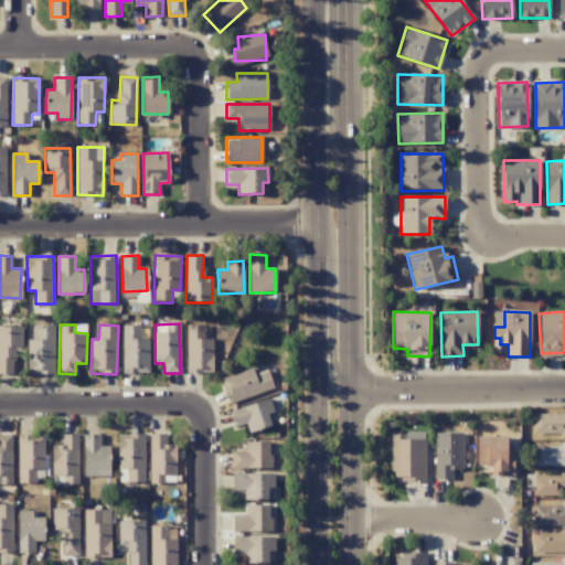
[(140,324),(123,326),(124,373),(149,372),(148,339),(140,339),(140,324)]
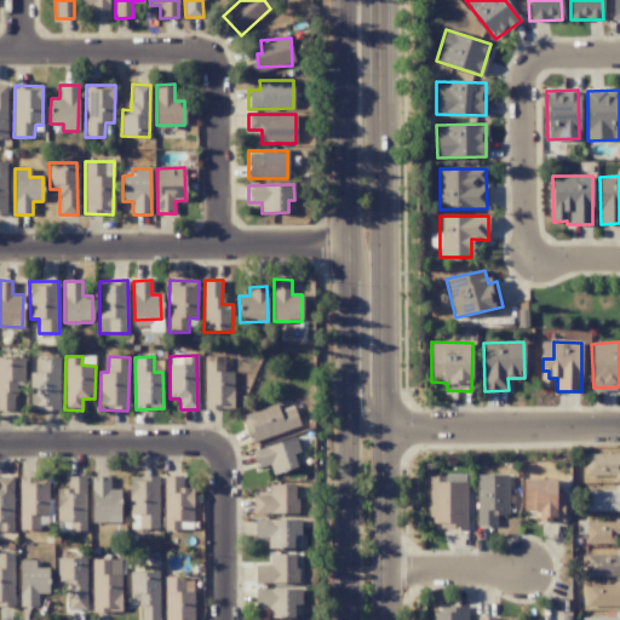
[(205,409),(234,408),(233,372),(224,372),(223,356),(205,356),(205,409)]
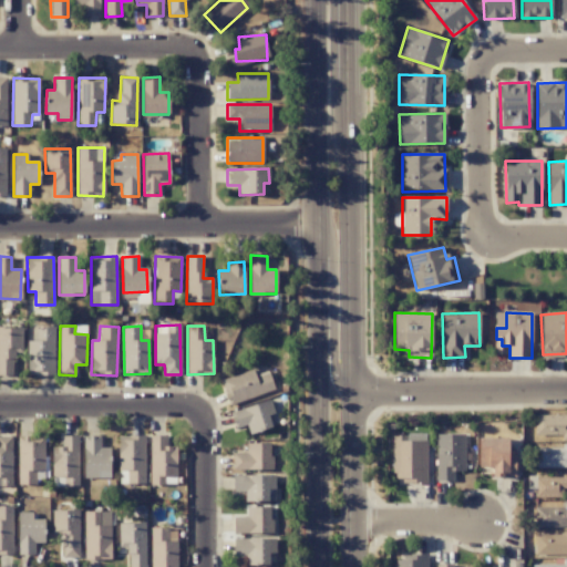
[(13,353),(21,353),(22,328),(0,327),(0,374),(12,375),(13,353)]
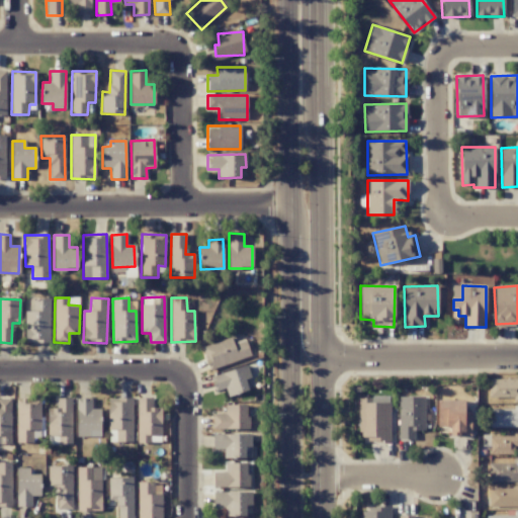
[(24,342),(49,342),(50,298),(33,298),(32,312),(25,312),(24,342)]
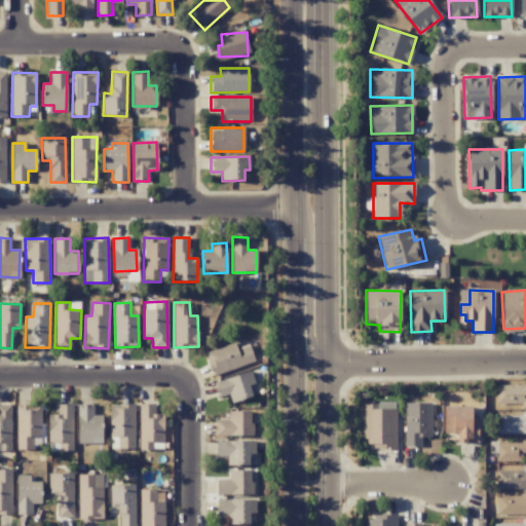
[(249,345),(236,349),(234,342),(204,352),(213,376),(255,362),(249,345)]
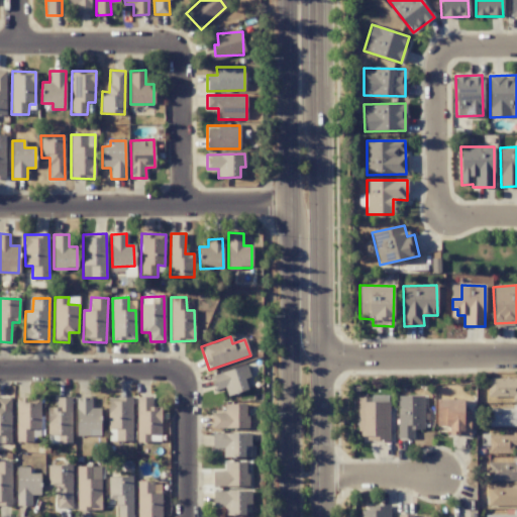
[(224,388),(227,396),(247,390),(244,379),(250,377),(246,365),(210,377),(214,391),(224,388)]
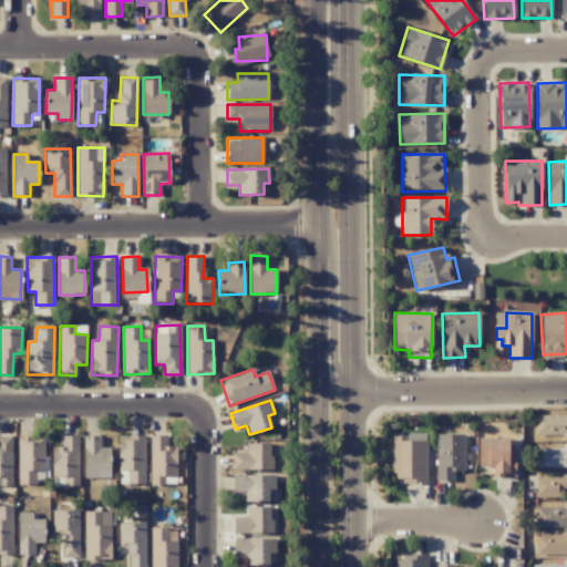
[(534,435),(563,435),(563,441),(566,440),(566,414),(534,415),(534,435)]
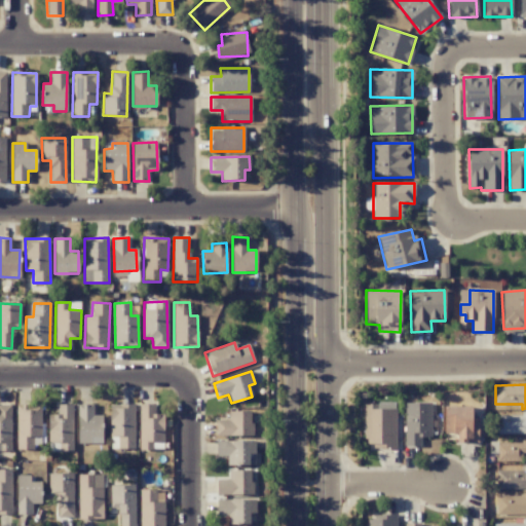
[(364,404),(364,444),(373,444),(373,448),(396,448),(395,403),(364,404)]
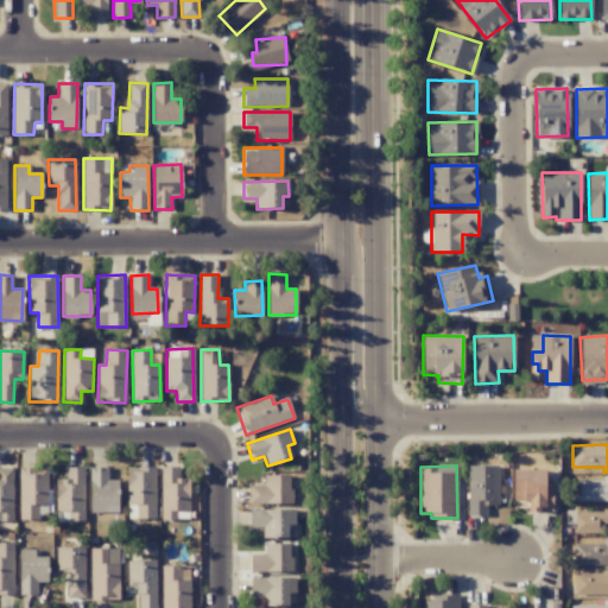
[(498,466),(468,466),(469,515),(486,515),(486,506),(499,505),(498,466)]
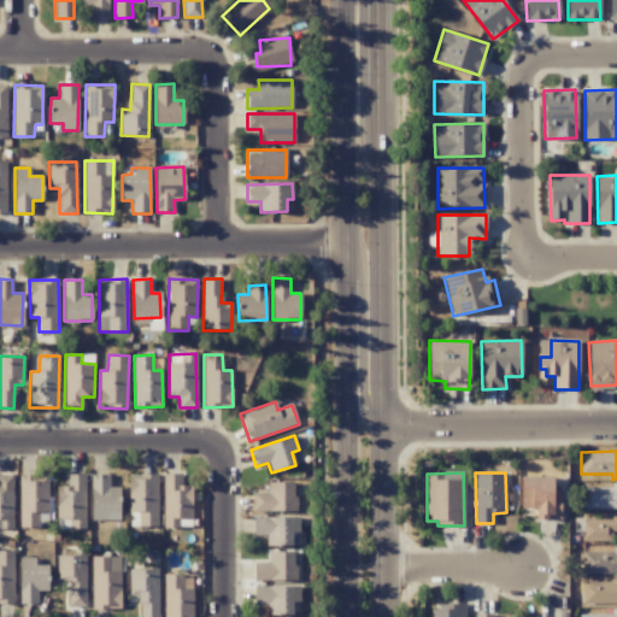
[(0,528),(12,529),(13,475),(0,474),(0,528)]
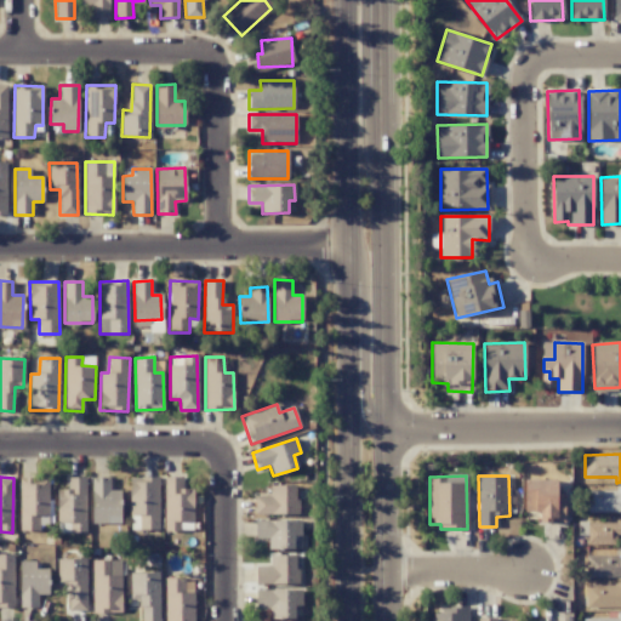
[(85,533),(86,478),(68,477),(68,489),(58,489),(58,531),(85,533)]
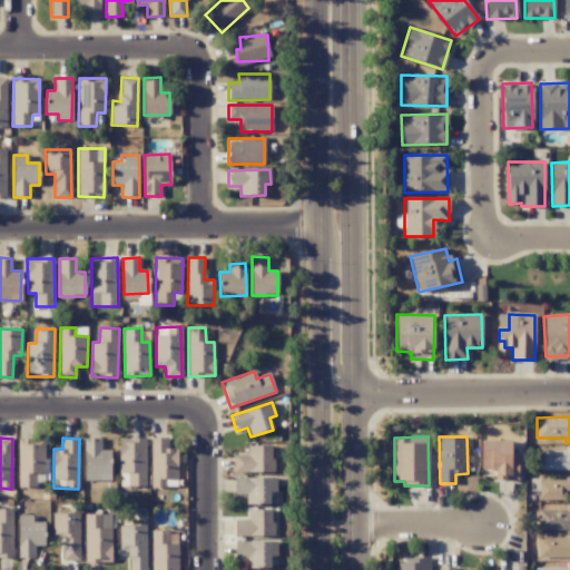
[(85,481),(110,480),(109,450),(100,450),(100,438),(84,438),(85,481)]
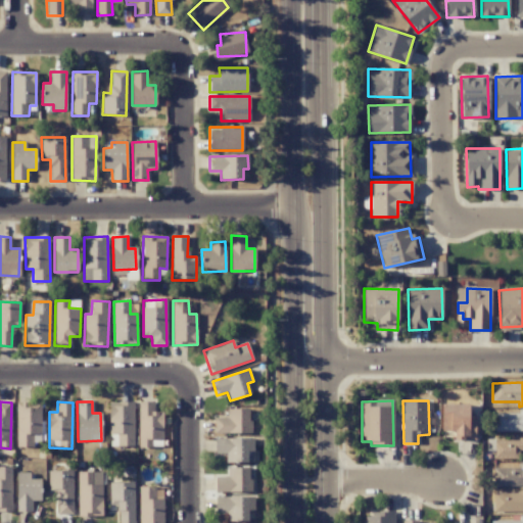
[(109,402),(110,446),(135,446),(134,401),(109,402)]
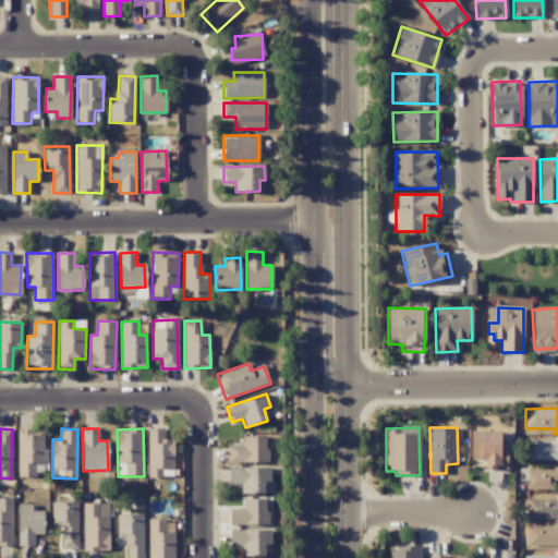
[(148,476),(174,476),(173,439),(164,439),(164,428),(147,428),(148,476)]
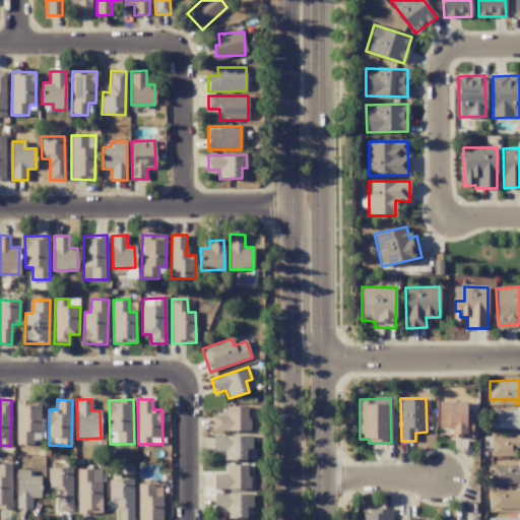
[(16,444),(33,445),(34,432),(40,432),(41,400),(17,400),(16,444)]
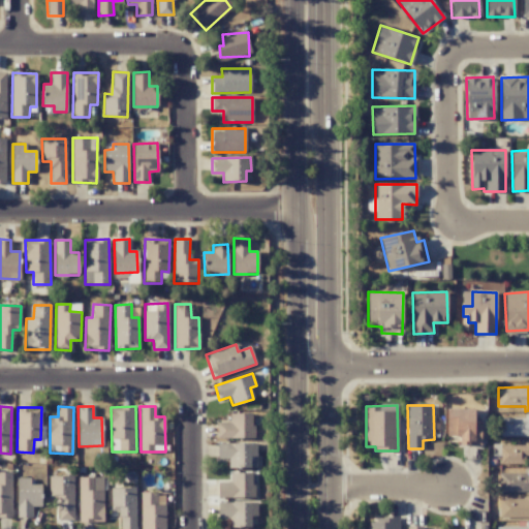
[(474,408),(446,409),(447,436),(460,435),(460,445),(480,445),(479,421),(474,421),(474,408)]
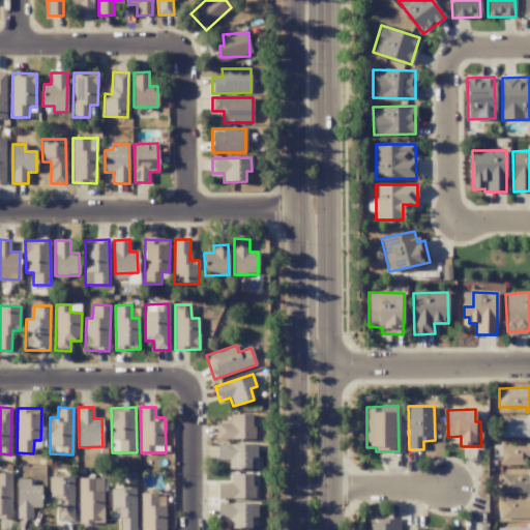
[(217,439),(254,439),(254,414),(230,414),(230,423),(217,424),(217,439)]
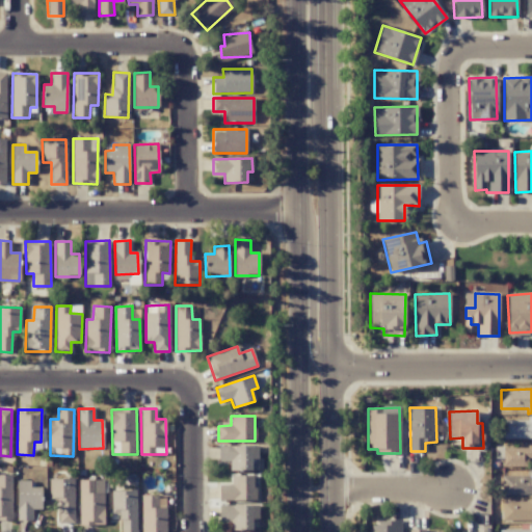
[(502,439),(531,439),(531,418),(502,419),(502,439)]
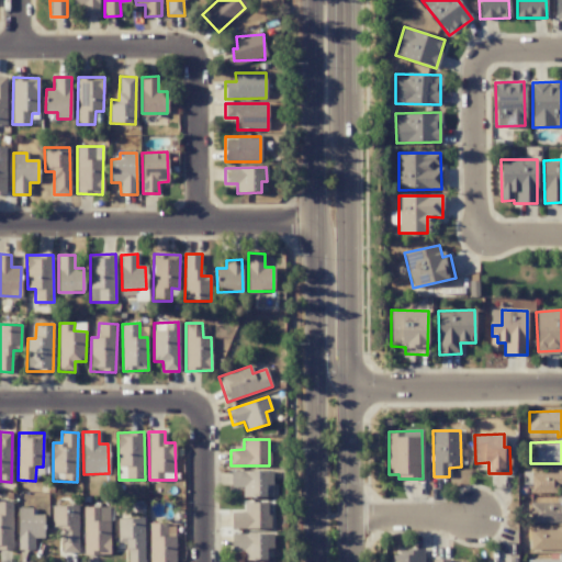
[(272,471),(231,471),(231,487),(243,487),(243,496),(272,496),(272,471)]
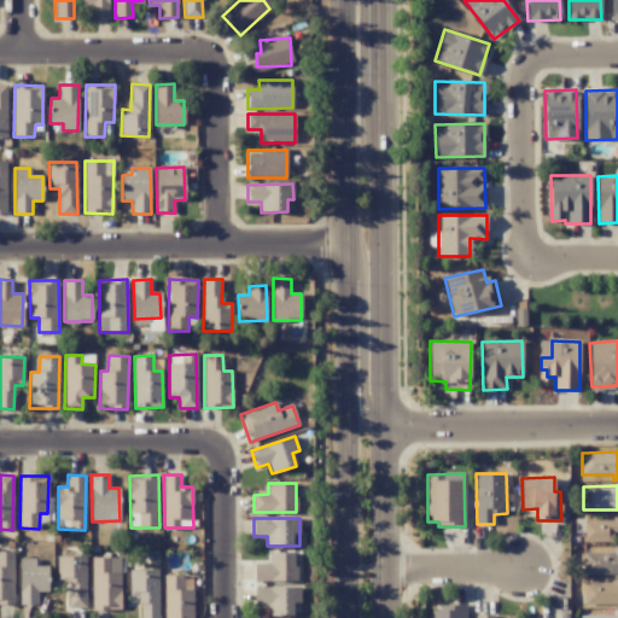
[(617,531),(617,519),(584,519),(583,542),(612,542),(612,532),(617,531)]
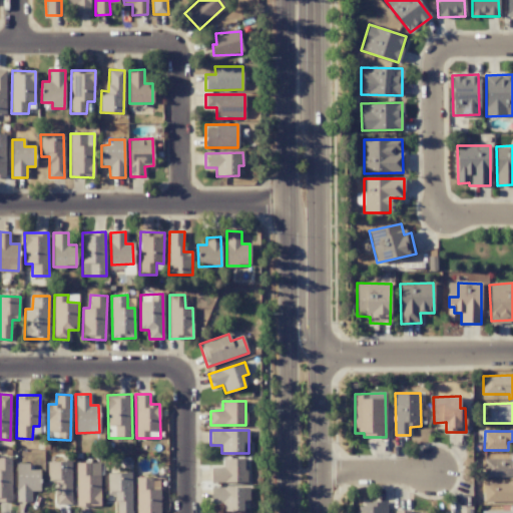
[(484,477),(512,476),(512,453),(508,454),(508,459),(484,459),(484,477)]
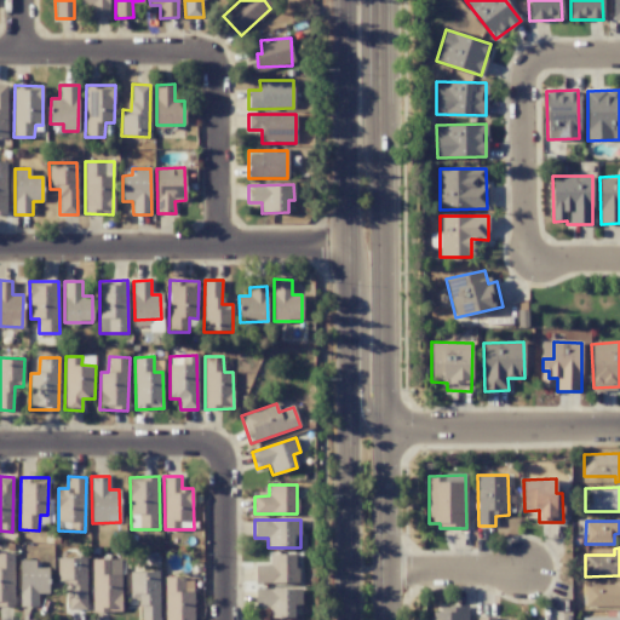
[(0,606),(13,607),(15,554),(0,554),(0,606)]
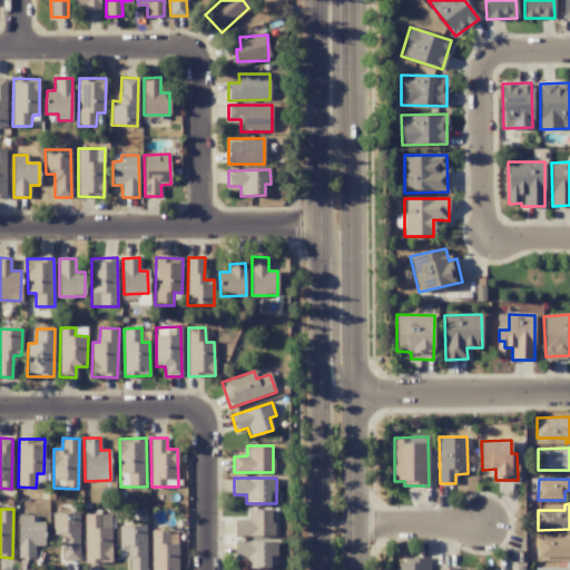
[(275,537),(275,521),(272,521),(272,510),(247,509),(247,520),(235,520),(235,536),(275,537)]
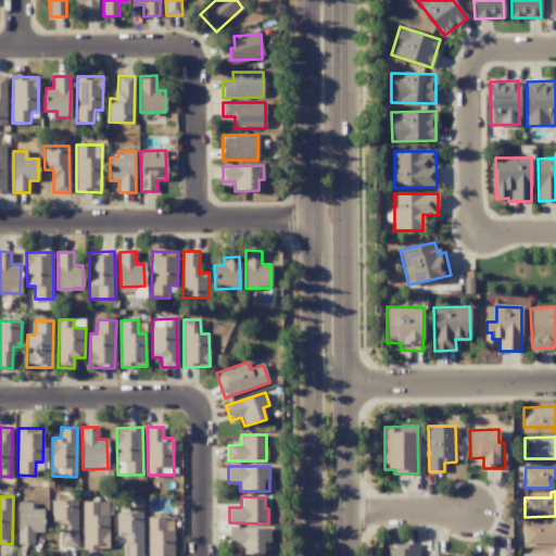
[(52,523),(61,523),(61,546),(77,546),(77,500),(51,501),(52,523)]
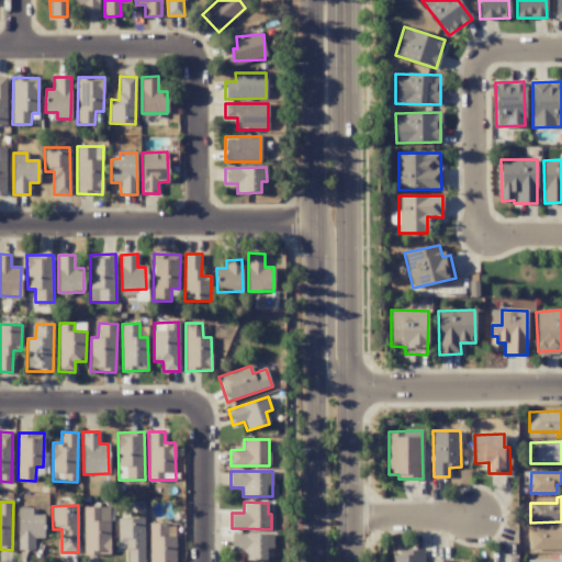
[(83,554),(110,554),(110,507),(83,507),(83,554)]
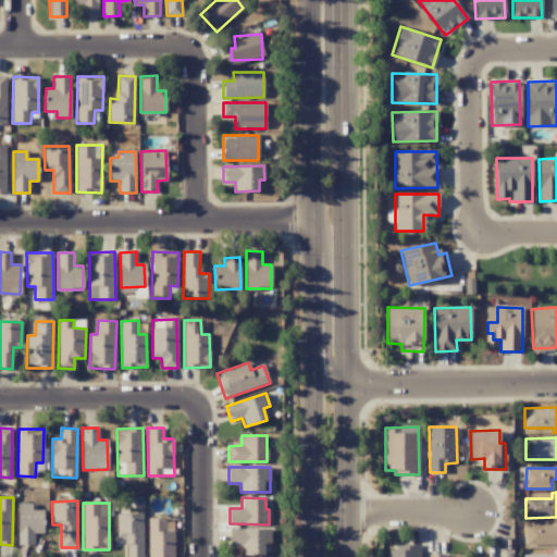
[(32,510),(32,504),(17,504),(19,545),(34,545),(34,533),(44,533),(44,510),(32,510)]
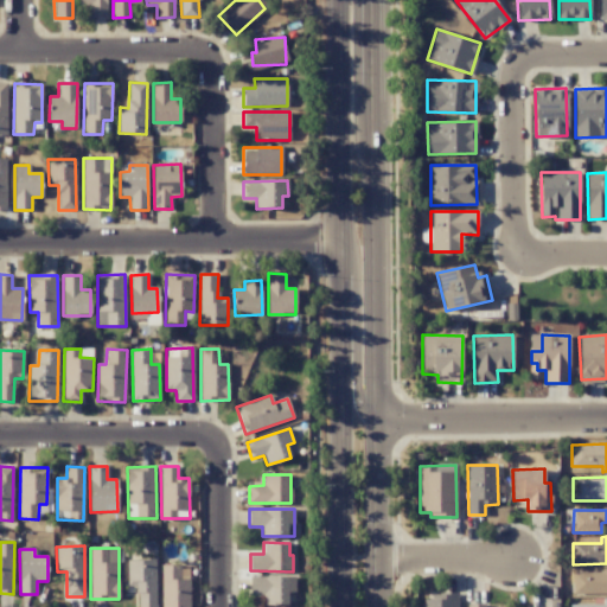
[(155,606),(155,560),(127,560),(127,587),(138,587),(138,606),(155,606)]
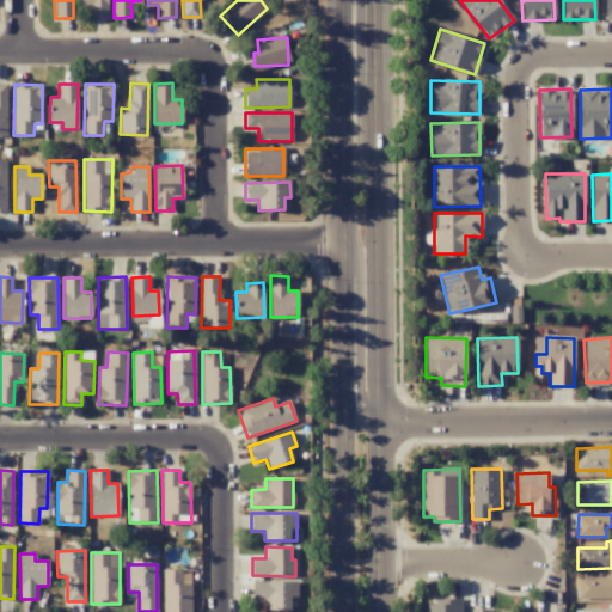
[(163,611),(190,611),(190,570),(163,570),(163,611)]
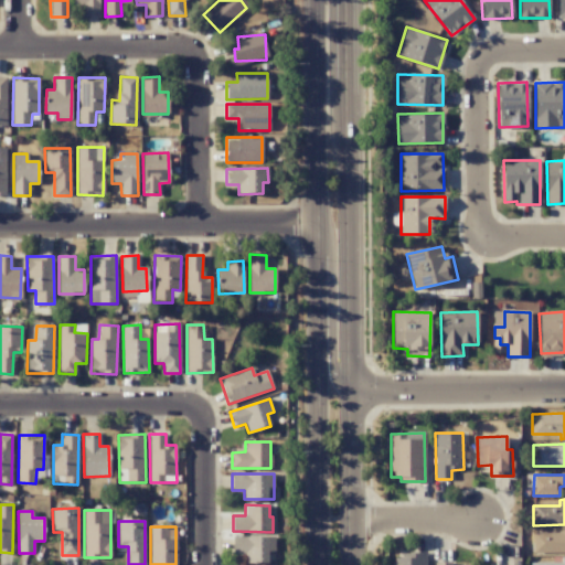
[(534,553),(564,552),(564,531),(533,532),(534,553)]
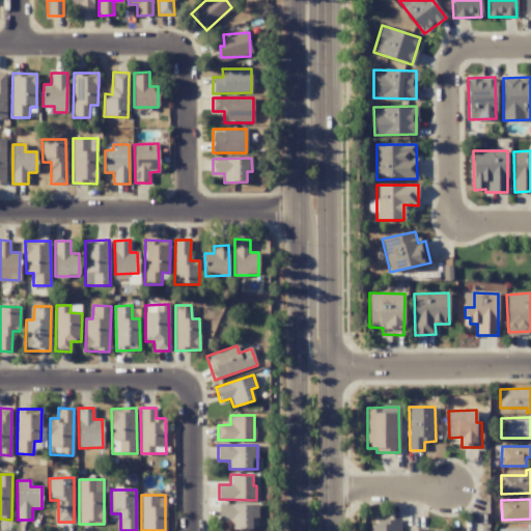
[(219,520),(230,520),(230,529),(252,529),(252,518),(258,518),(258,505),(219,504),(219,520)]
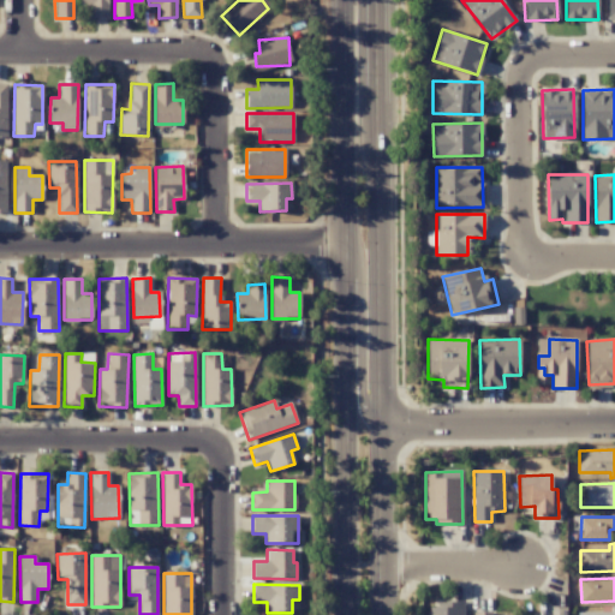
[(427,614),(461,614),(463,603),(427,603),(427,614)]
